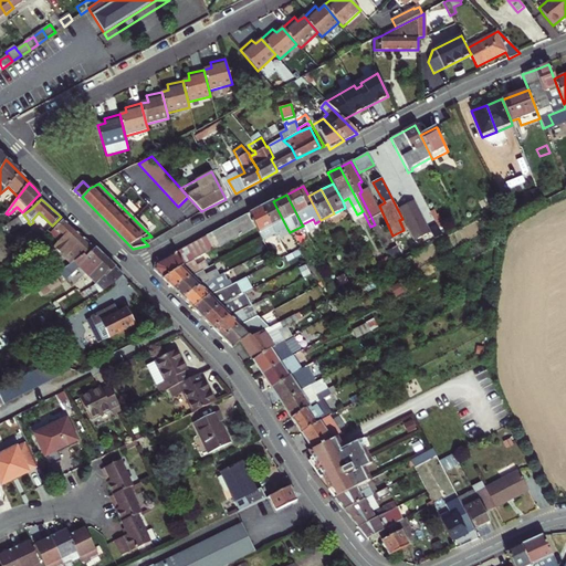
[(272,202),(261,208),(275,234),(287,229),(273,201),(272,202)]
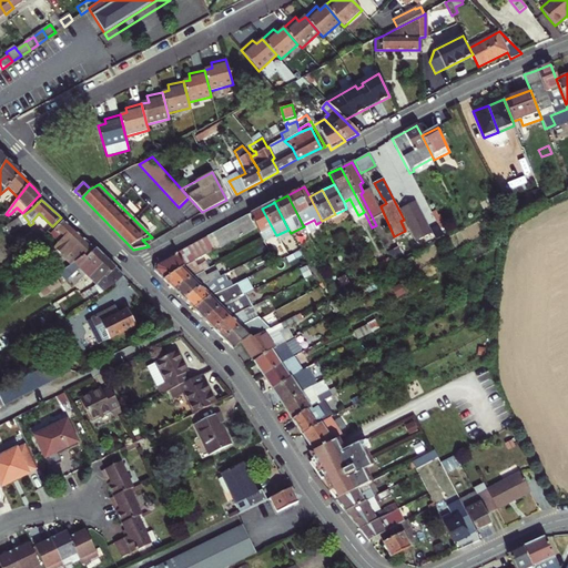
[(415,202),(401,210),(417,241),(430,233),(415,202)]
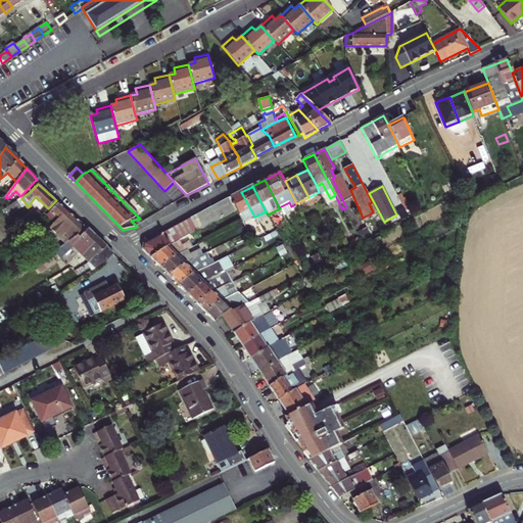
[(398,191),(395,192),(409,218),(412,216),(398,191)]
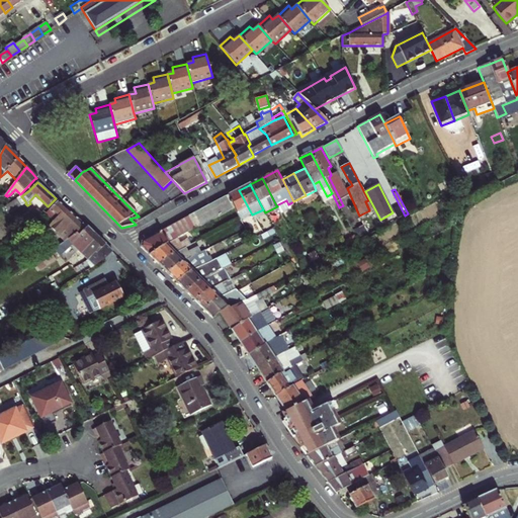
[(252,214),(239,190),(227,195),(234,208),(241,222),(252,214)]
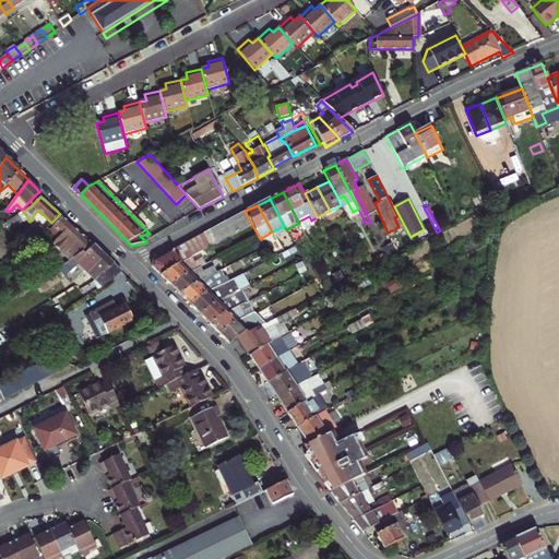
[(211,246),(216,244),(216,245),(252,225),(245,211),(204,233),(211,246)]
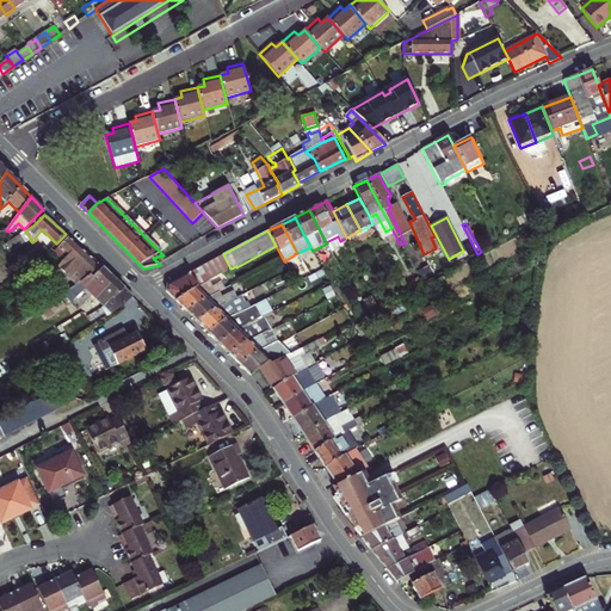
[(13,239),(6,244),(11,251),(28,239),(23,233),(13,239)]
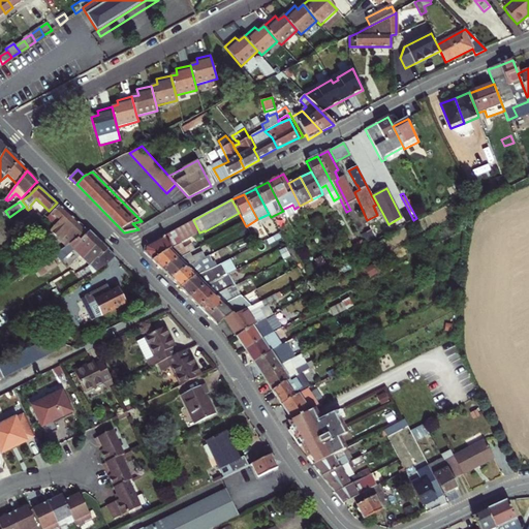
[(47,218),(53,224),(66,212),(59,206),(47,218)]
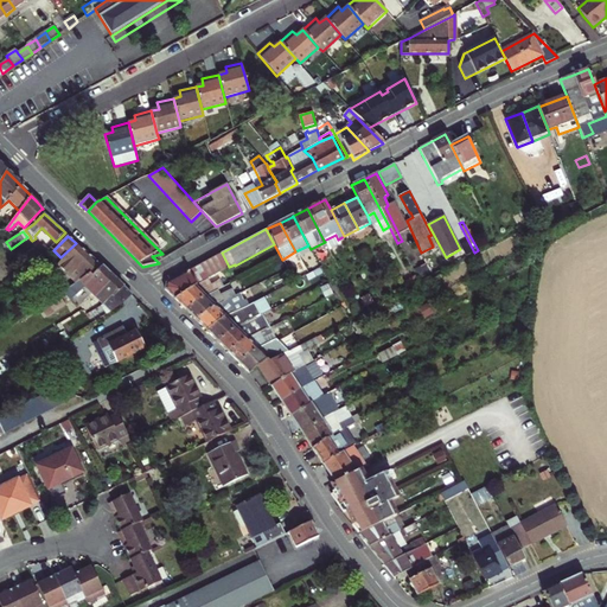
[(61,257),(72,268),(88,254),(82,248),(76,243),(61,257)]
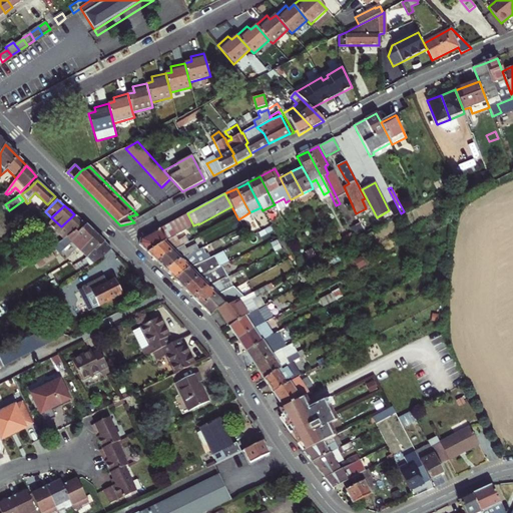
[(37,206),(32,210),(36,215),(40,212),(41,211),(37,206)]
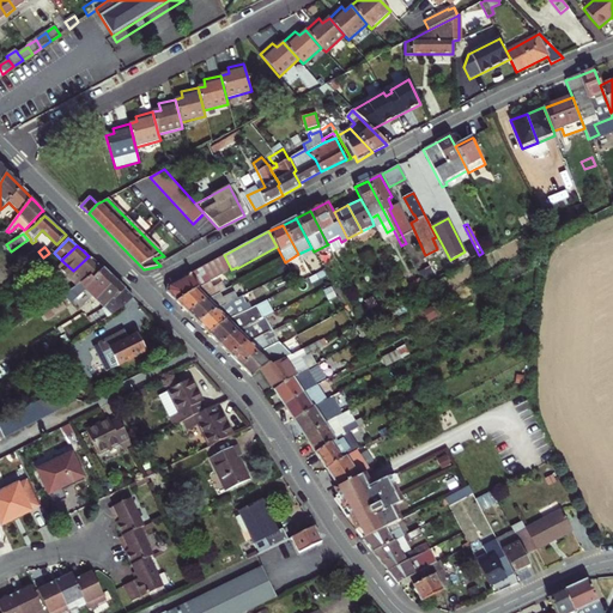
[(20,260),(26,269),(32,265),(43,258),(38,252),(36,249),(20,260)]
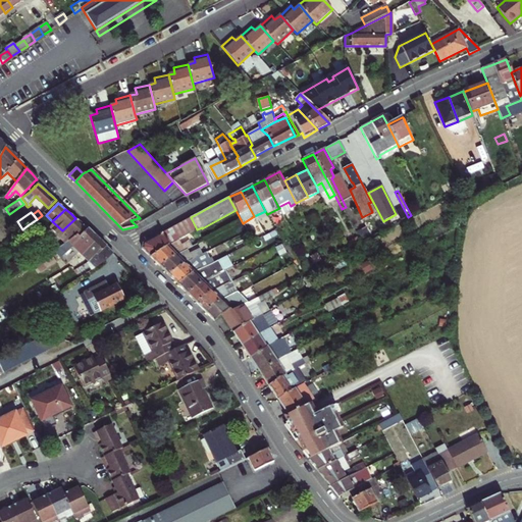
[(37,219),(28,225),(31,229),(44,219),(41,216),(37,219)]
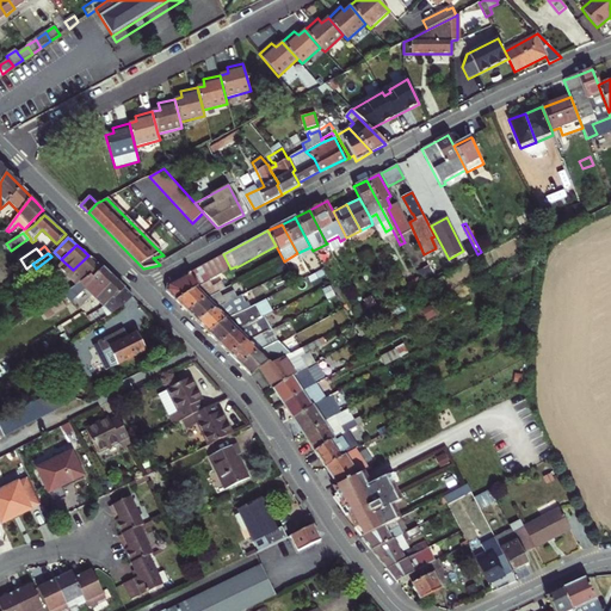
[(177,302),(195,290),(230,269),(223,254),(167,284),(166,291),(171,297),(177,302)]
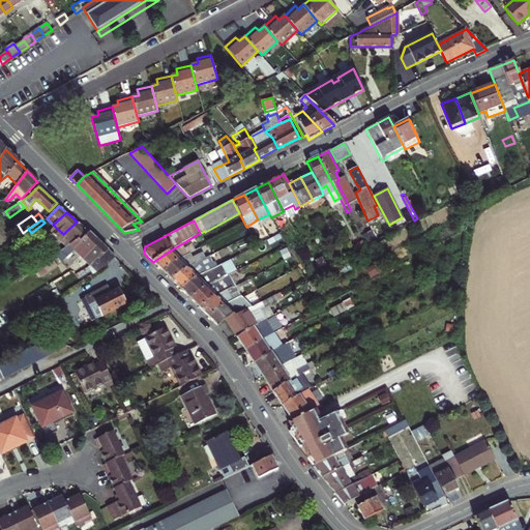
[(63,234),(71,243),(78,239),(81,241),(88,233),(83,227),(77,222),(63,234)]
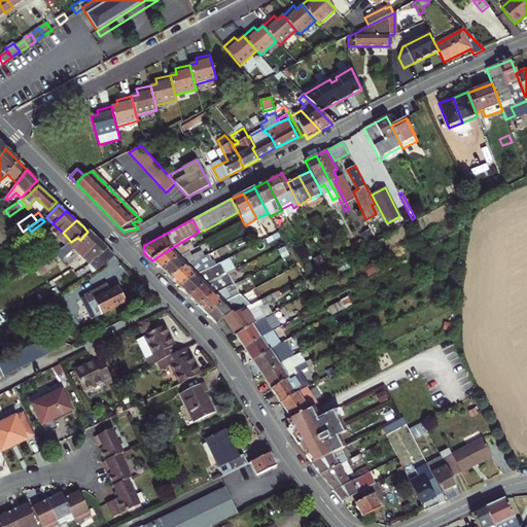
[(77,238),(71,242),(65,247),(50,256),(54,260),(57,257),(66,267),(79,255),(82,258),(91,251),(93,253),(97,249),(96,245),(99,242),(94,236),(89,231),(88,232),(80,240),(77,238)]
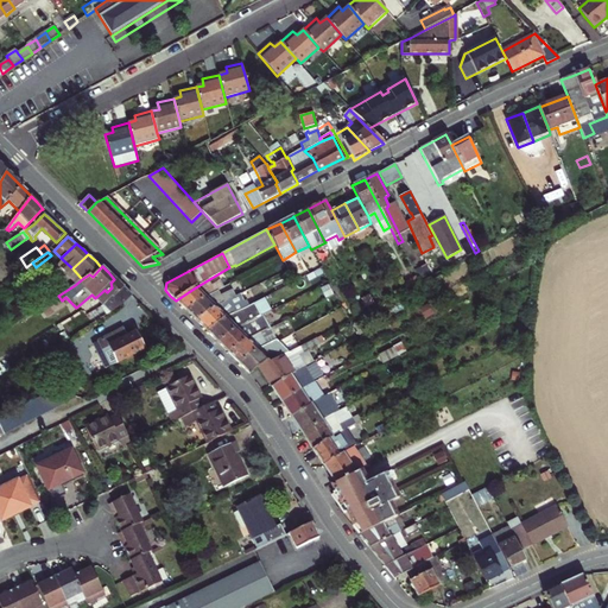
[(291,277),(295,282),(308,274),(305,270),(291,277)]
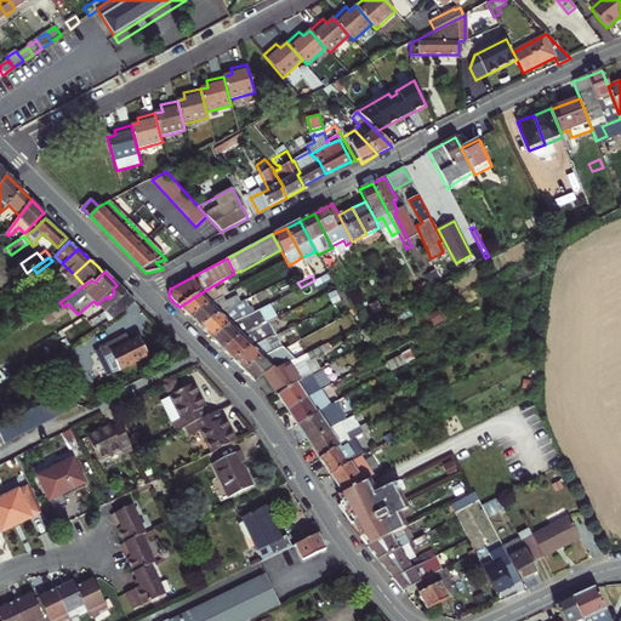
[(411,275),(405,278),(412,290),(417,286),(411,275)]
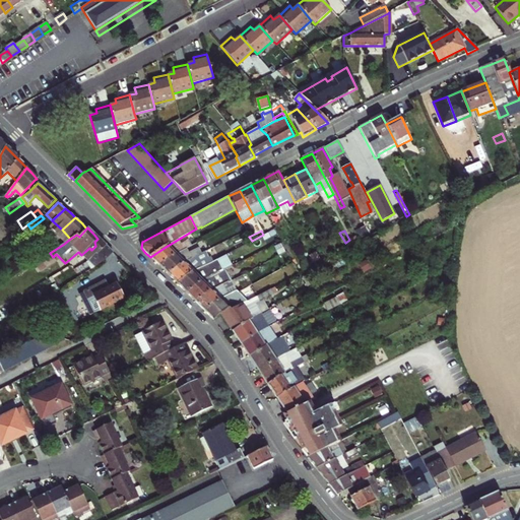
[(356,238),(359,243),(371,236),(368,232),(356,238)]
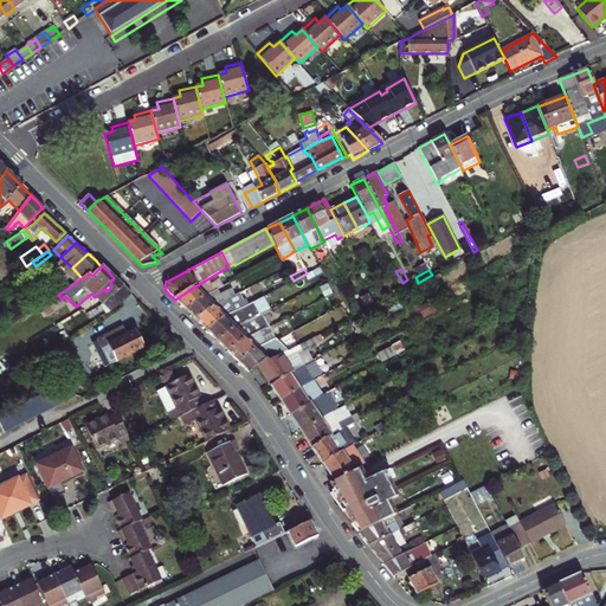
[(414,276),(410,278),(407,279),(403,283),(405,289),(418,283),(416,277),(414,276)]
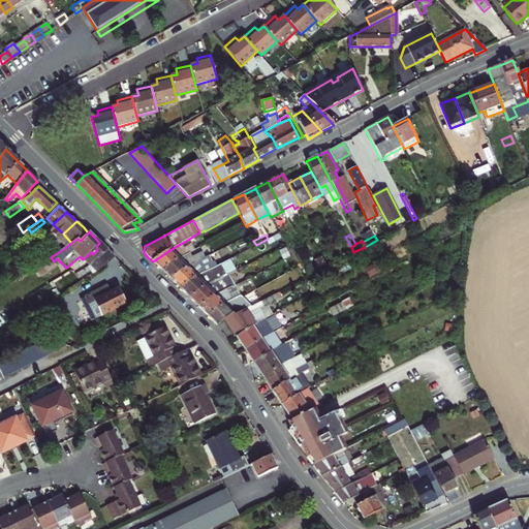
[(40,263),(51,257),(65,248),(62,243),(37,259),(40,263)]
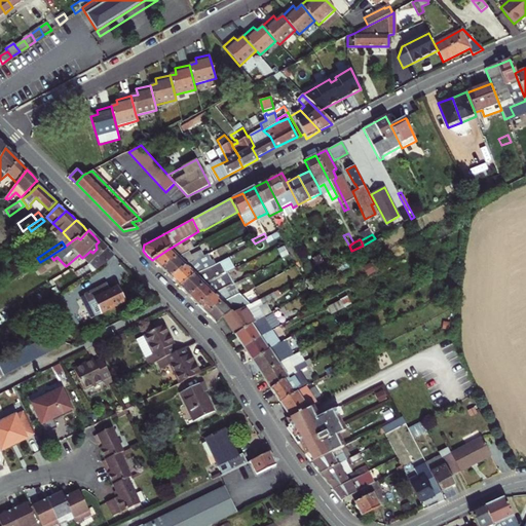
[(82,258),(89,265),(97,257),(98,259),(108,250),(104,246),(99,241),(96,245),(97,249),(92,253),(90,251),(82,258)]
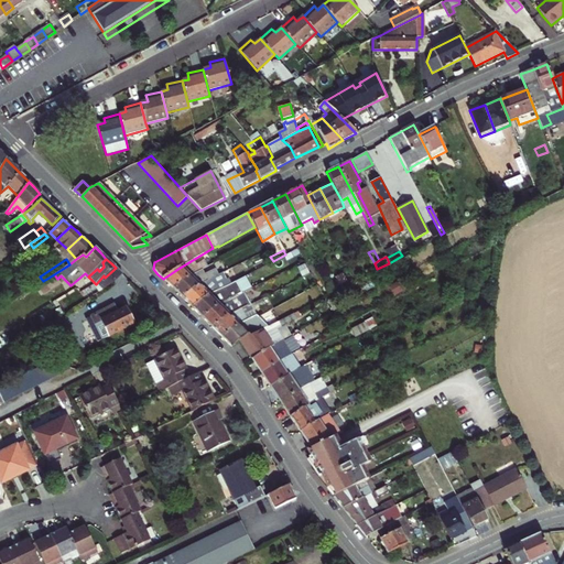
[(202,261),(185,272),(180,268),(163,279),(167,283),(172,289),(202,270),(206,268),(202,261)]
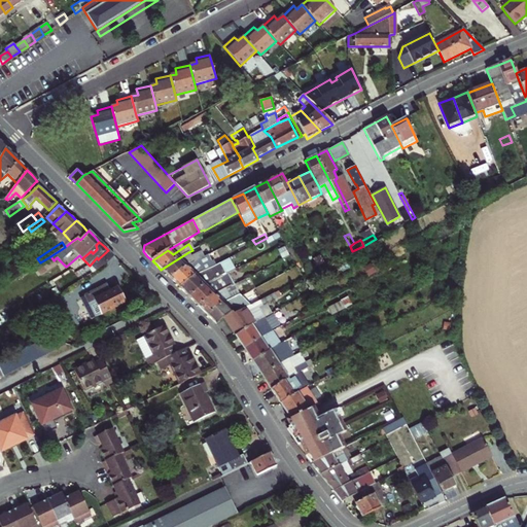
[(108,250),(98,259),(97,257),(90,266),(96,271),(107,264),(114,256),(111,253),(108,250)]
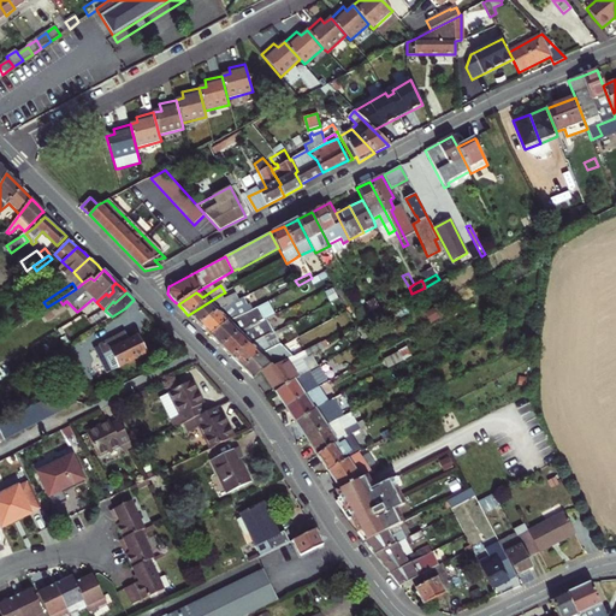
[(220,295),(188,315),(193,320),(199,325),(217,312),(230,304),(238,301),(235,294),(223,300),(220,295)]
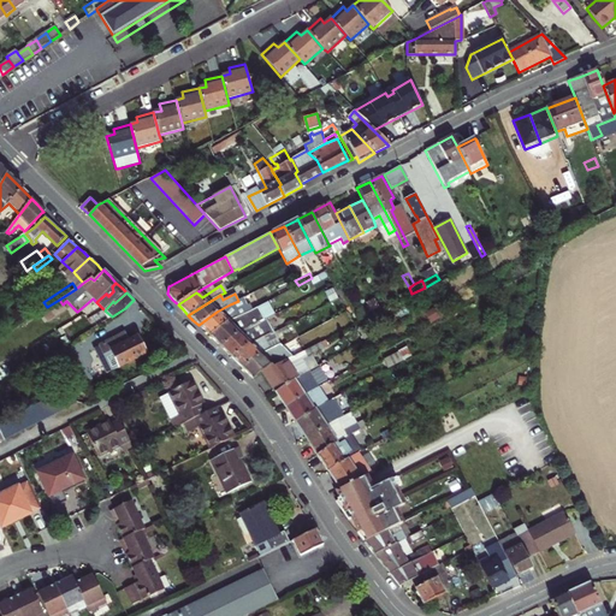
[(238,301),(230,304),(234,312),(246,306),(242,298),(238,301)]
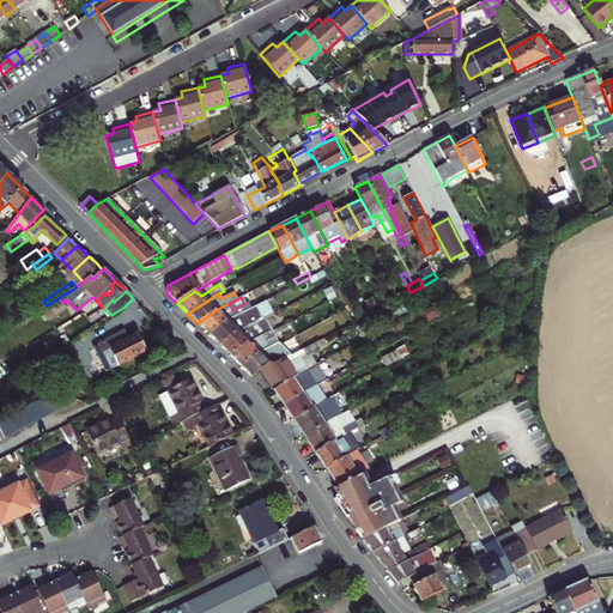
[(59,298),(47,305),(54,316),(65,308),(62,303),(59,298)]
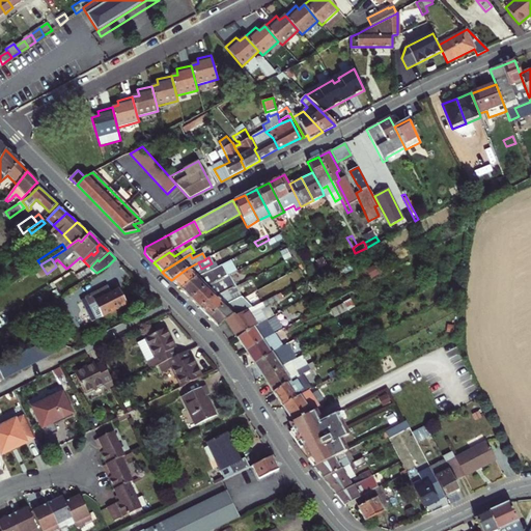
[(30,264),(33,270),(40,264),(37,260),(30,264)]
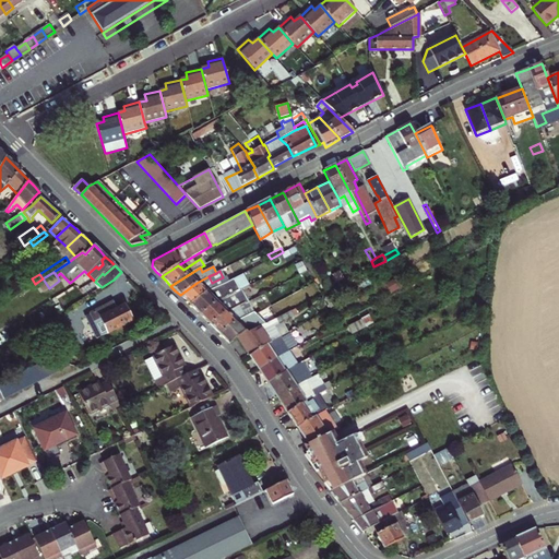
[(197,283),(180,295),(185,300),(189,305),(206,292),(216,288),(227,283),(225,278),(224,278),(223,277),(212,283),(209,276),(197,283)]
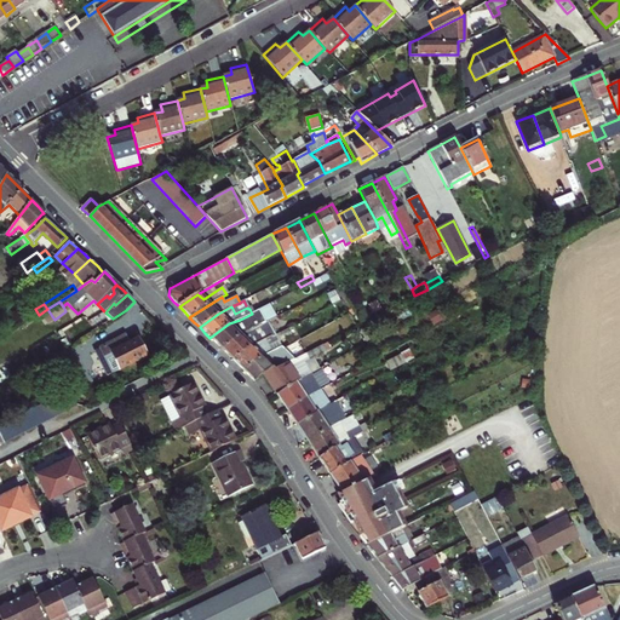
[(216,344),(222,350),(241,336),(265,323),(258,310),(252,314),(240,320),(229,323),(210,338),(216,344)]
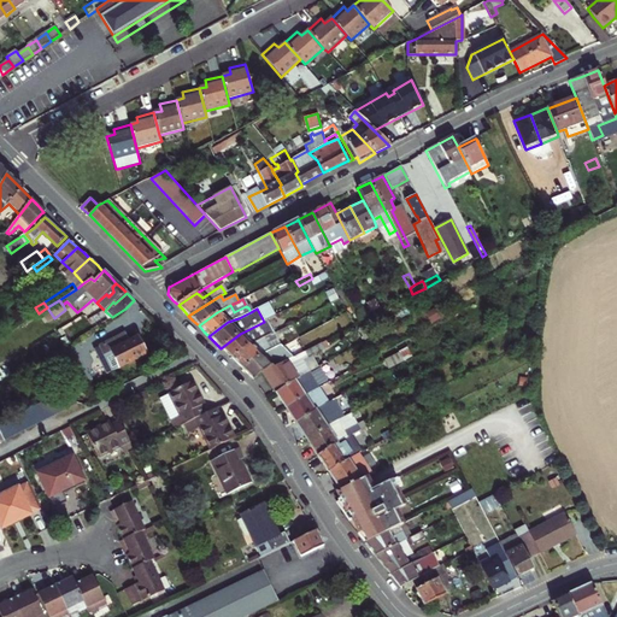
[(95,319),(99,325),(106,321),(103,315),(95,319)]
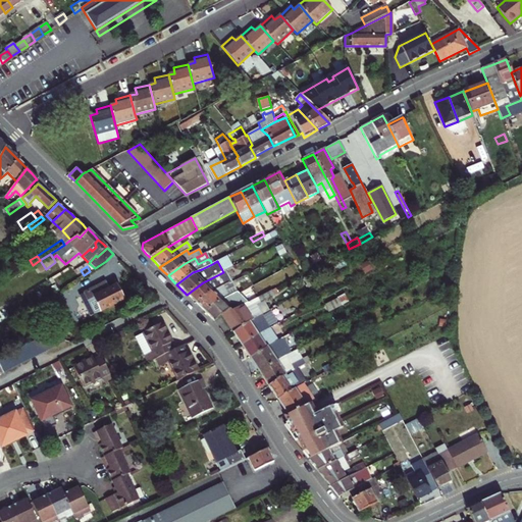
[(192,299),(196,304),(212,292),(228,282),(221,275),(224,273),(223,272),(203,282),(187,295),(192,299)]
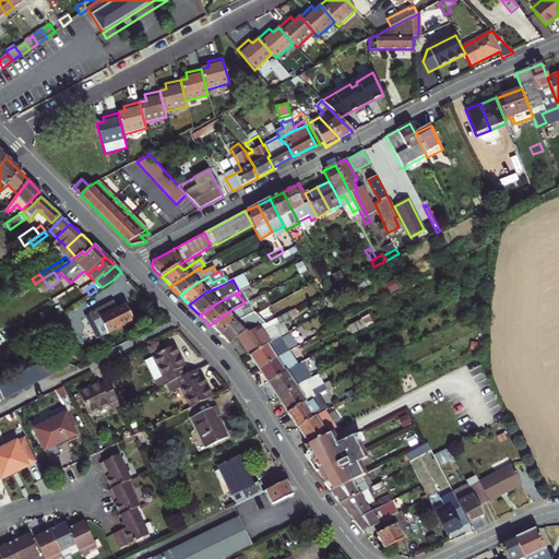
[(227,312),(210,325),(214,330),(218,334),(236,321),(245,317),(242,312),(252,308),(262,302),(260,296),(246,304),(245,302),(227,312)]
